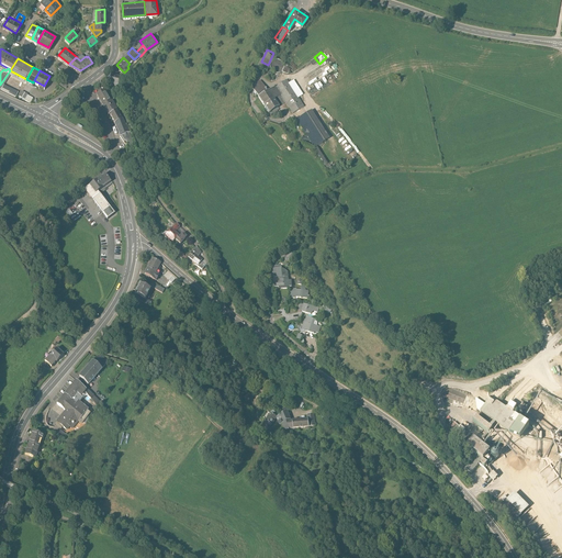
[(121,74),(112,71),(111,81),(120,82),(121,74)]
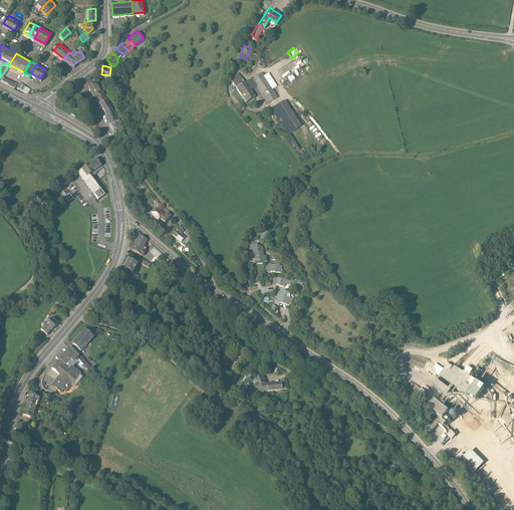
[(231,78),(236,86),(244,81),(238,71),(231,75),(231,78)]
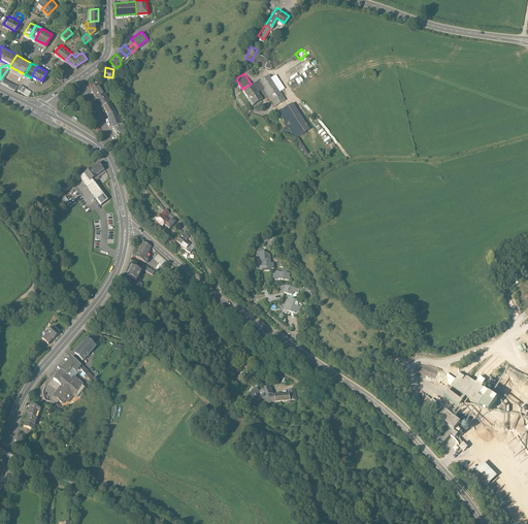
[(270,76),(268,73),(259,79),(264,87),(274,104),(285,98),(279,90),(270,76)]
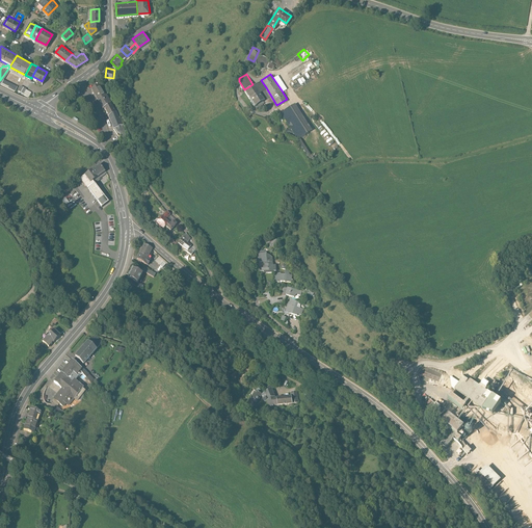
[(277,74),(272,77),(282,90),(286,87),(277,74)]
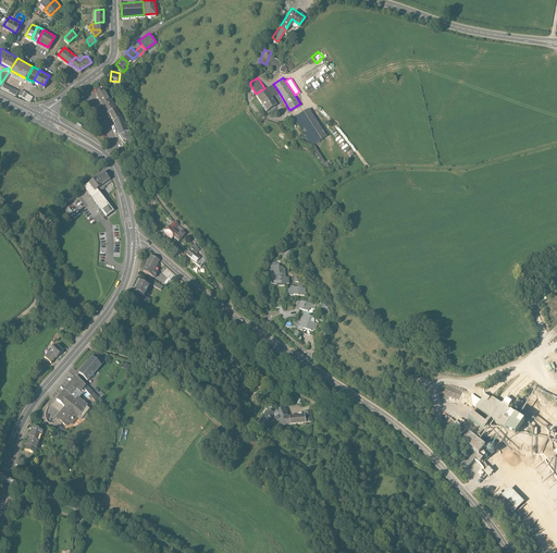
[(256,94),(261,102),(271,97),(279,91),(273,84),(264,88),(256,94)]
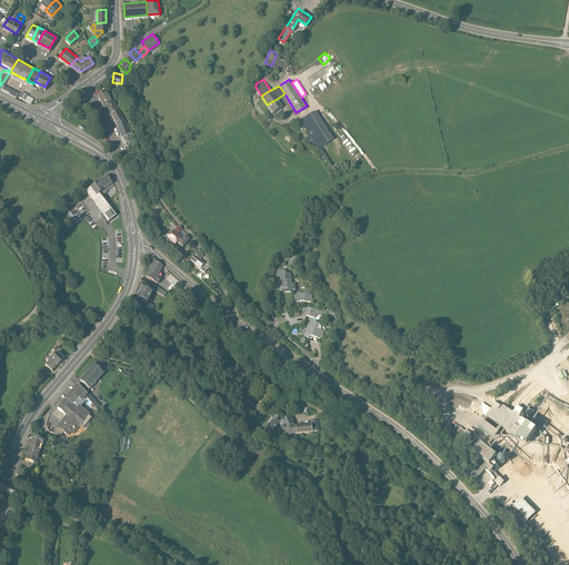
[(26,96),(28,90),(21,87),(19,92),(26,96)]
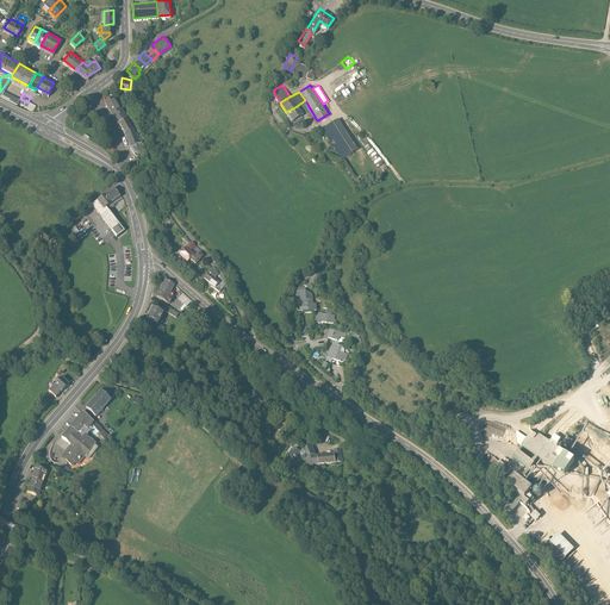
[(122,106),(114,93),(105,98),(112,112),(122,106)]
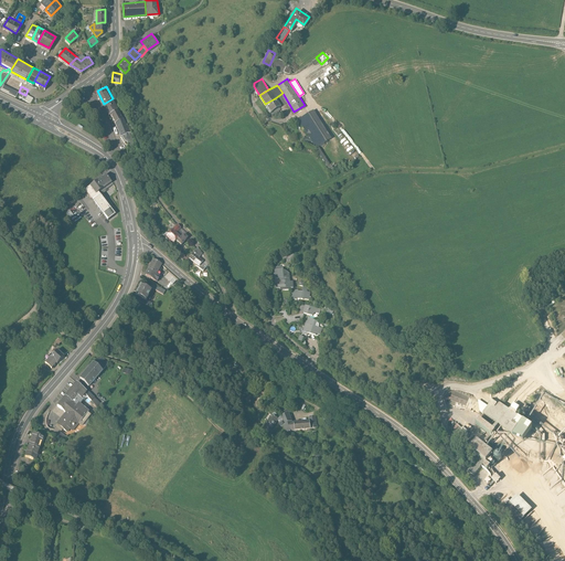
[(113,98),(104,104),(109,112),(110,112),(118,107),(113,98)]
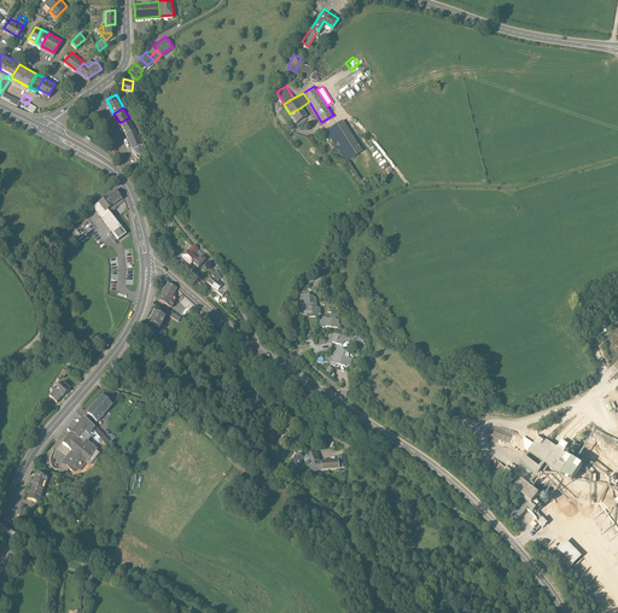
[(305,116),(301,107),(290,114),(295,122),(305,116)]
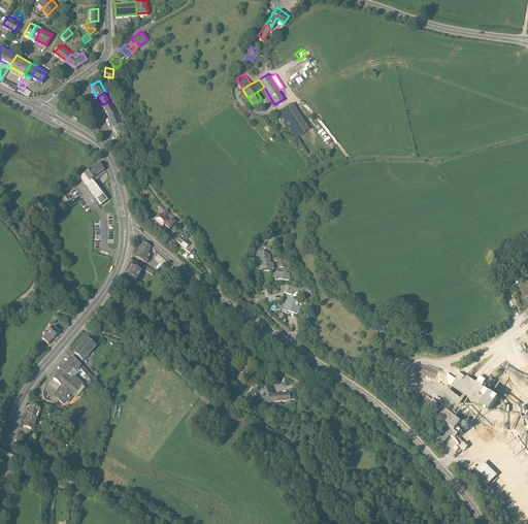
[(116,109),(110,100),(103,104),(108,112),(116,109)]
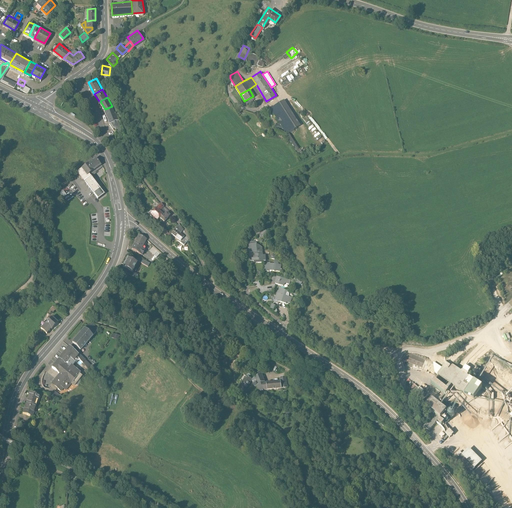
[(299,124),(283,99),(269,107),(281,125),(284,130),(285,132),(299,124)]
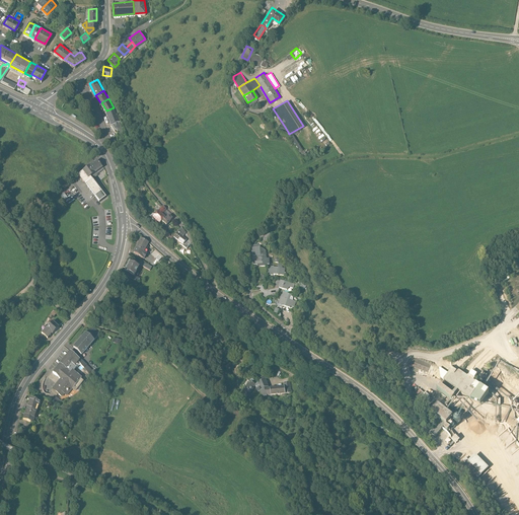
[(114,107),(106,111),(110,122),(119,119),(114,107)]
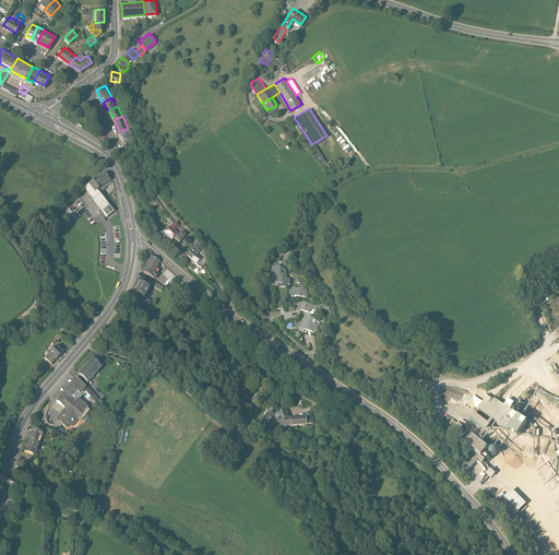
[(128,129),(120,132),(122,138),(118,139),(120,145),(120,146),(121,146),(128,146),(128,142),(132,141),(128,129)]
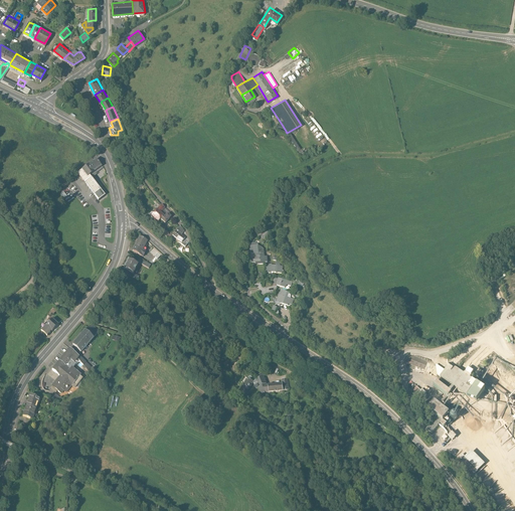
[(102,163),(97,157),(82,167),(78,170),(86,180),(99,197),(105,192),(92,175),(97,171),(96,170),(103,165),(102,163)]
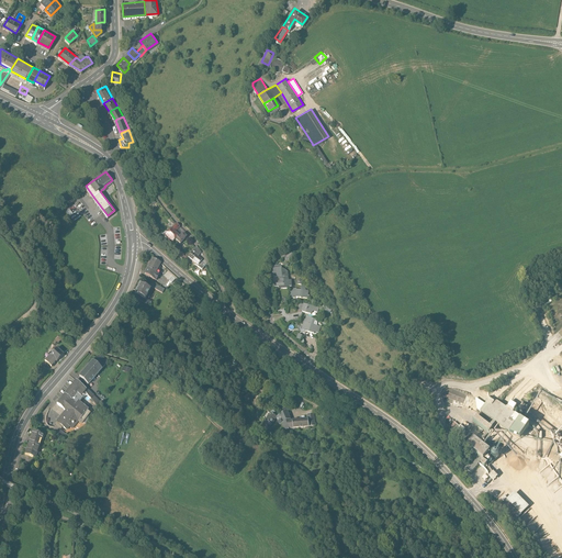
[(176,223),(171,227),(179,234),(179,235),(182,231),(184,230),(176,223)]
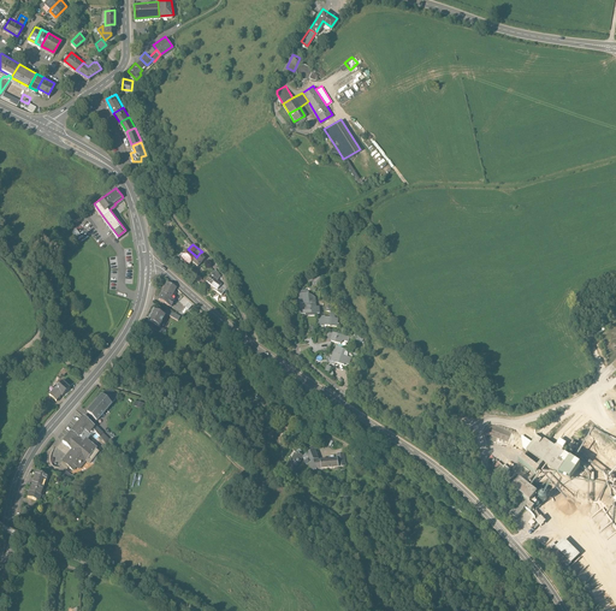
[(196,256),(188,249),(181,257),(188,265),(193,261),(196,256)]
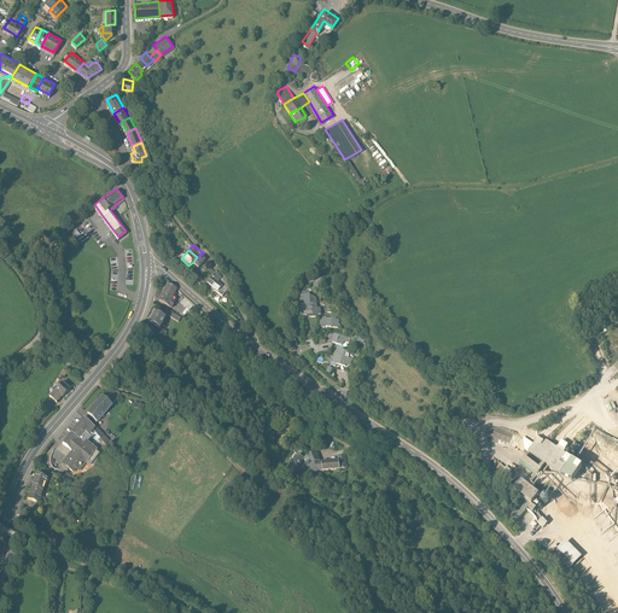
[(205,258),(200,254),(197,258),(197,257),(193,262),(198,267),(205,258)]
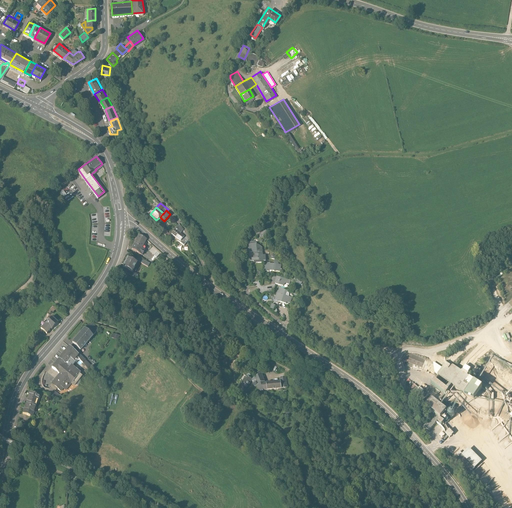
[(183,227),(179,221),(175,227),(180,231),(183,227)]
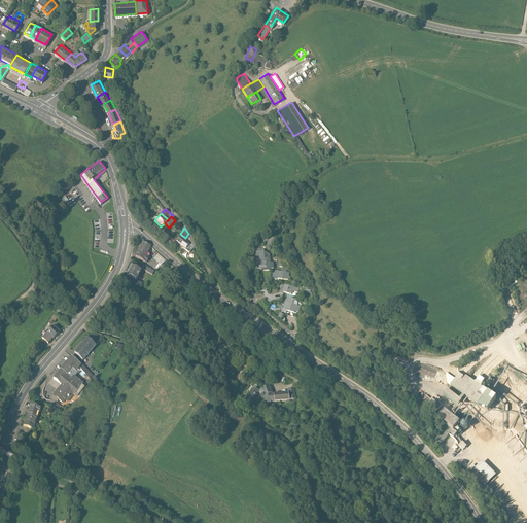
[(185,238),(180,234),(176,239),(186,245),(189,241),(185,238)]
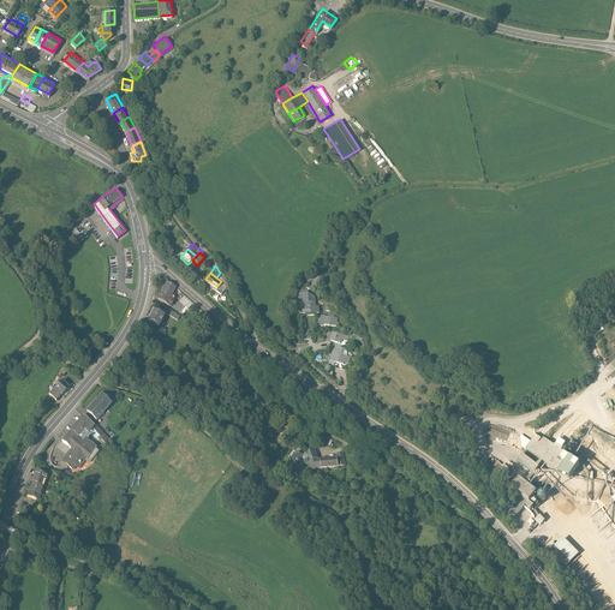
[(177,283),(167,279),(159,294),(172,301),(174,295),(171,294),(177,283)]
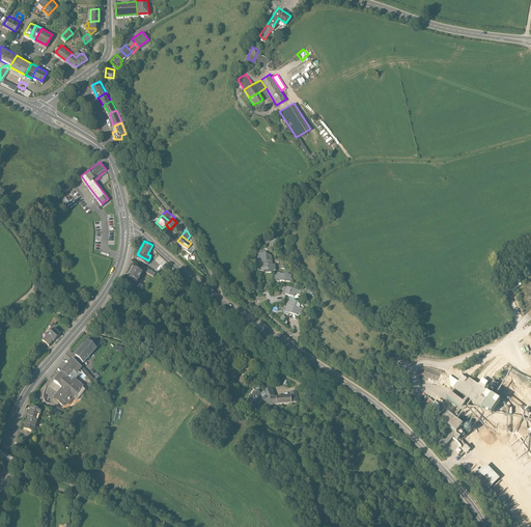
[(270,252),(266,251),(258,252),(258,256),(257,256),(257,259),(263,259),(272,258),(272,254),(270,252)]
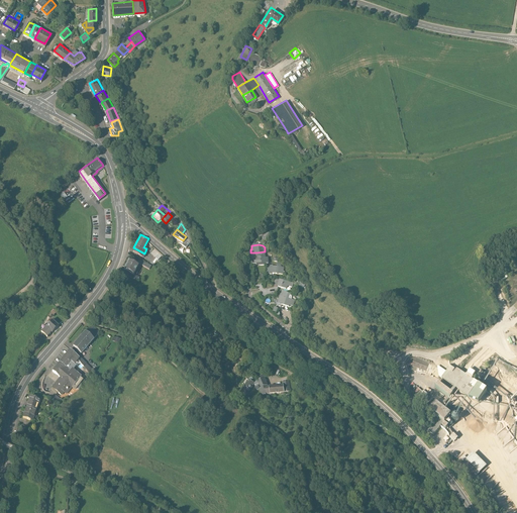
[(154,245),(150,249),(156,253),(160,249),(154,245)]
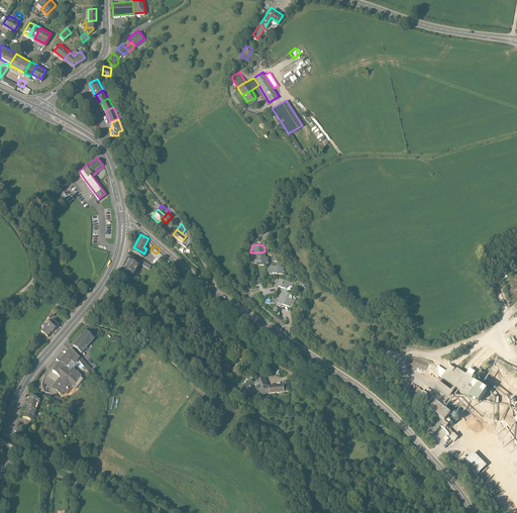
[(265,251),(256,252),(256,257),(251,258),(252,262),(269,261),(268,254),(266,254),(265,251)]
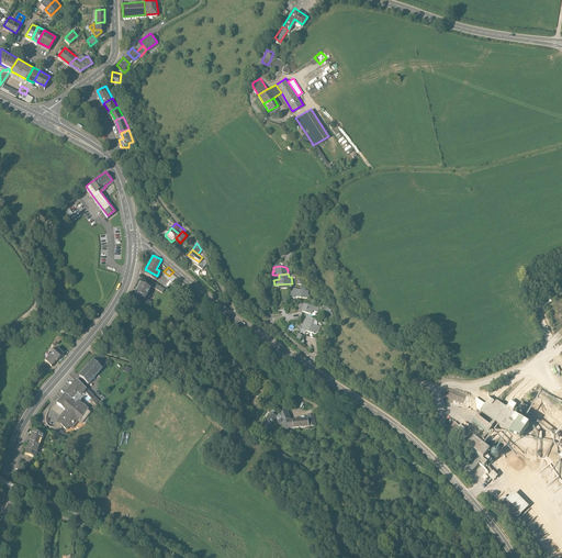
[(152,286),(141,280),(135,290),(146,296),(152,286)]
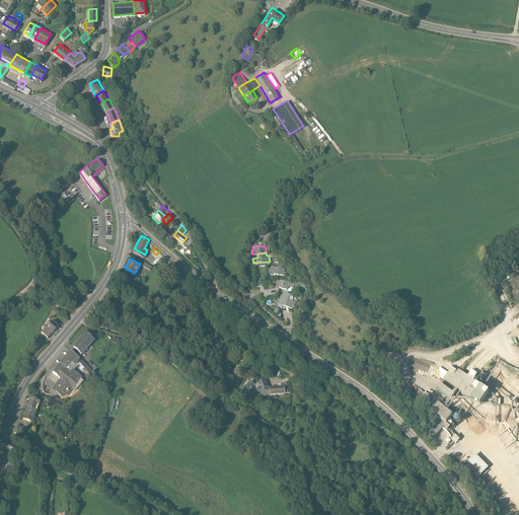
[(274,264),(269,264),(269,273),(284,273),(285,265),(283,265),(283,261),(279,261),(278,266),(274,265),(274,264)]
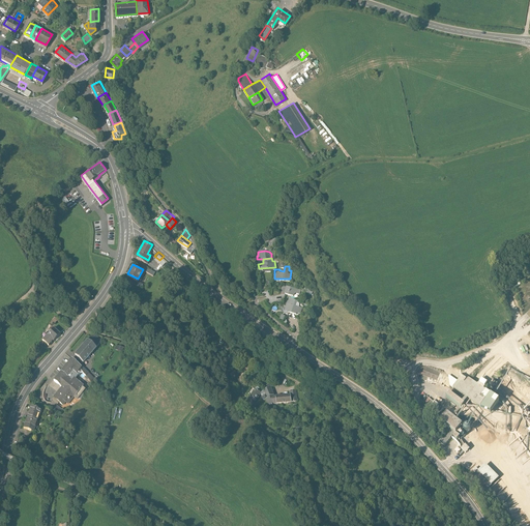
[(294,291),(295,287),(287,285),(285,292),(293,294),(294,291)]
